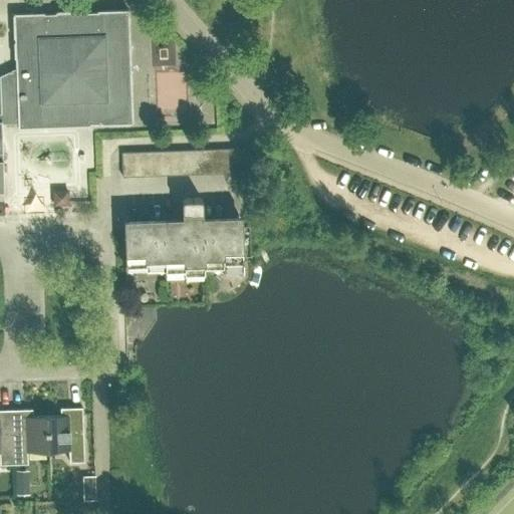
[(0,192),(4,192),(1,122),(17,121),(17,127),(132,123),(127,9),(13,13),(16,81),(13,81),(2,86),(0,85),(0,192)]
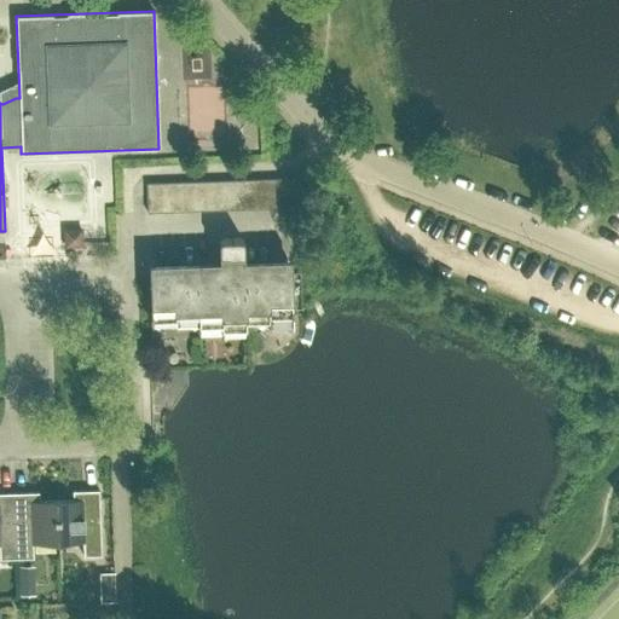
[(288,178),(146,183),(146,195),(148,212),(289,207),(288,178)]
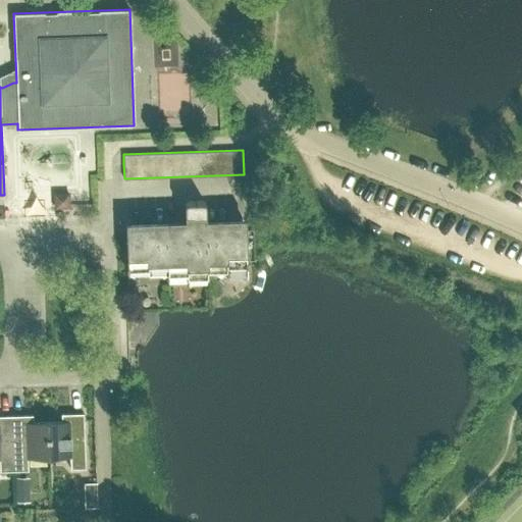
[(55,207),(68,206),(68,205),(68,193),(55,194),(55,207)]
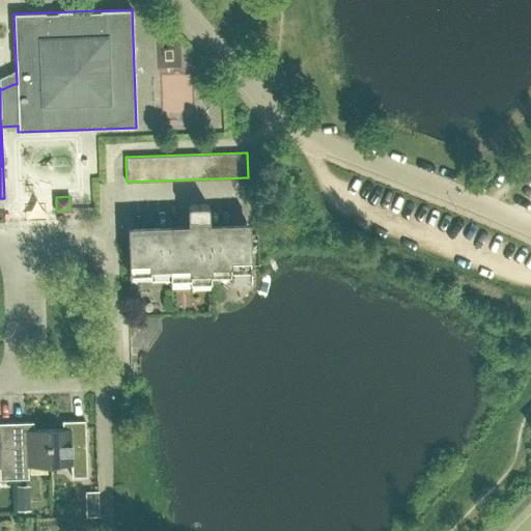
[(251,271),(250,233),(250,221),(210,222),(208,207),(208,206),(208,205),(207,205),(207,204),(206,204),(205,204),(204,204),(191,204),(190,204),(189,204),(189,205),(188,206),(188,207),(188,208),(188,223),(128,225),(128,238),(130,275),(149,275),(149,281),(190,279),(190,285),(212,284),(212,278),(231,278),(231,272),(251,271)]
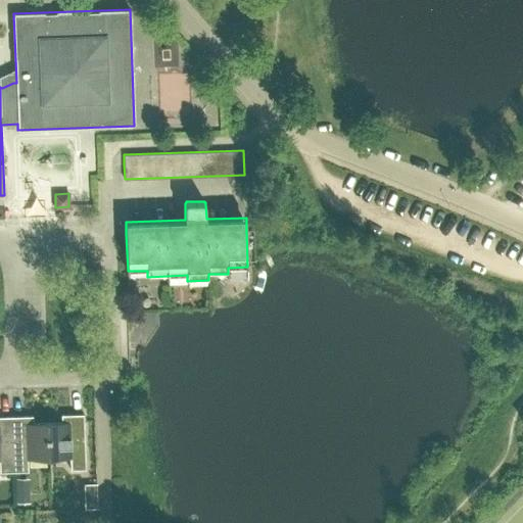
[(61,415),(61,422),(47,422),(49,458),(69,458),(70,470),(86,469),(84,414),(61,415)]
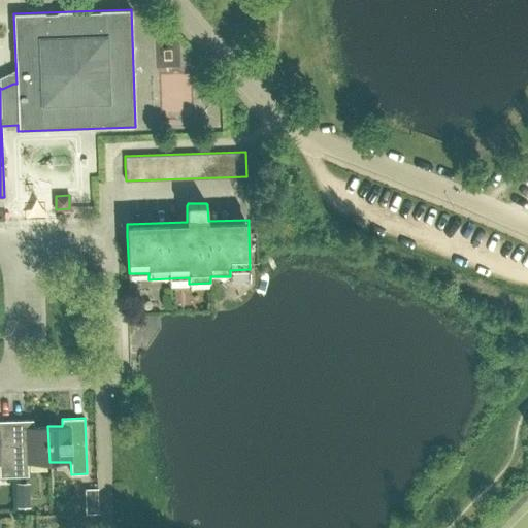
[(34,427),(34,419),(11,420),(13,476),(28,475),(28,463),(50,462),(47,426),(34,427)]
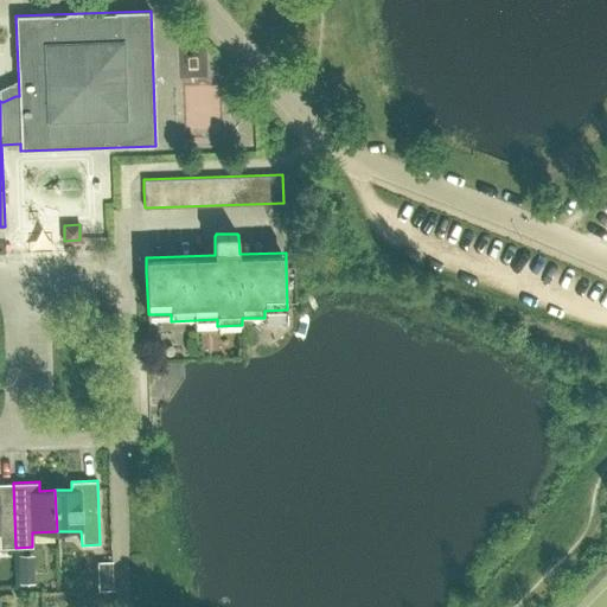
[(0,483),(0,548),(16,548),(13,483),(0,483)]
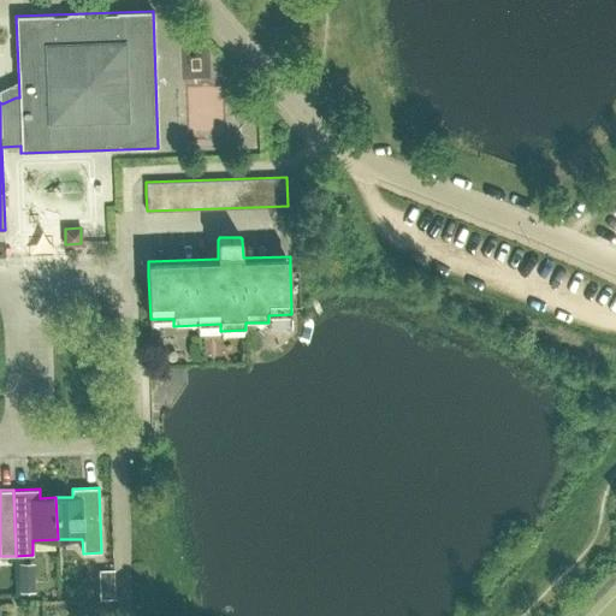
[(18,578),(18,592),(33,592),(33,578),(18,578)]
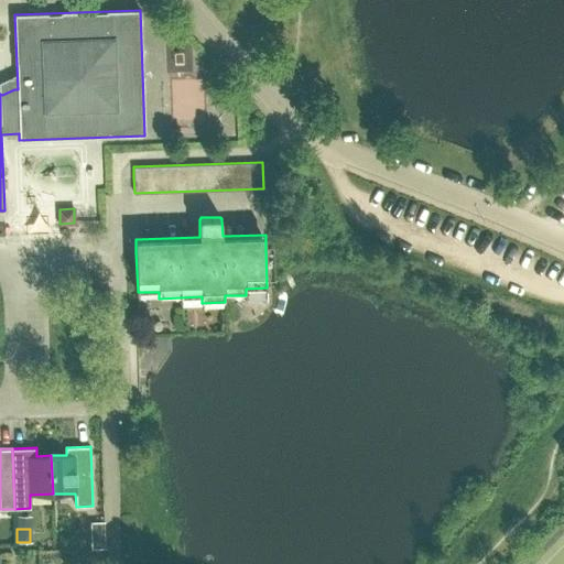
[(104,539),(90,540),(90,549),(104,548),(104,539)]
